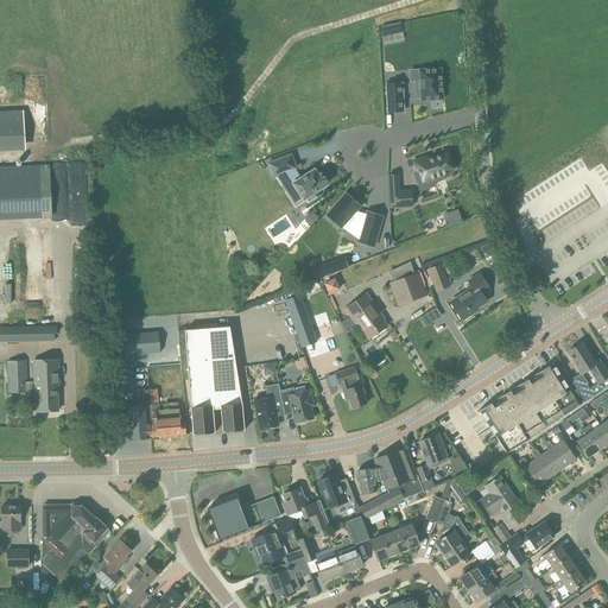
[(385,35),(403,31),(400,24),(381,29),(382,36),(385,35)]
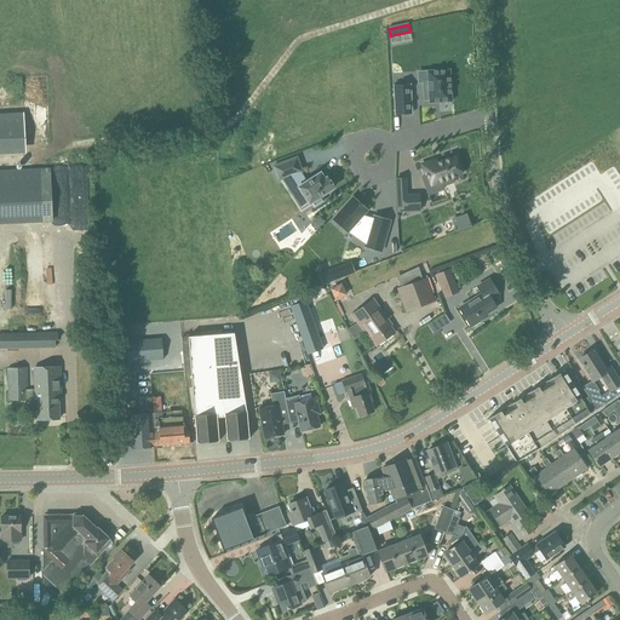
[(428,72),(418,72),(418,84),(424,84),(424,101),(430,99),(430,103),(452,102),(449,70),(428,72)]
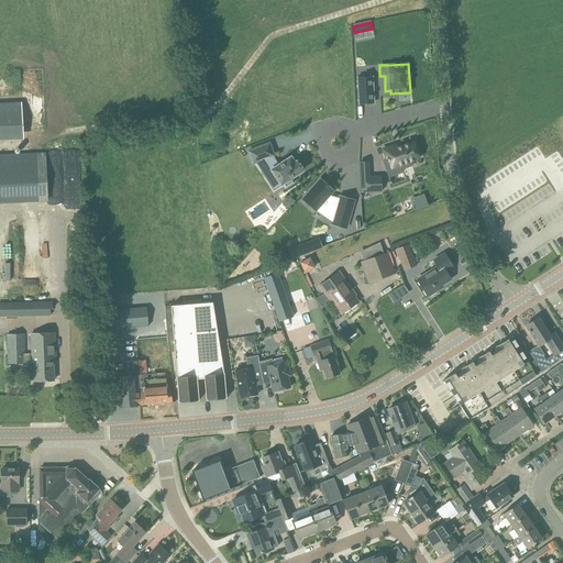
[(374,102),(373,77),(357,78),(359,103),(374,102)]
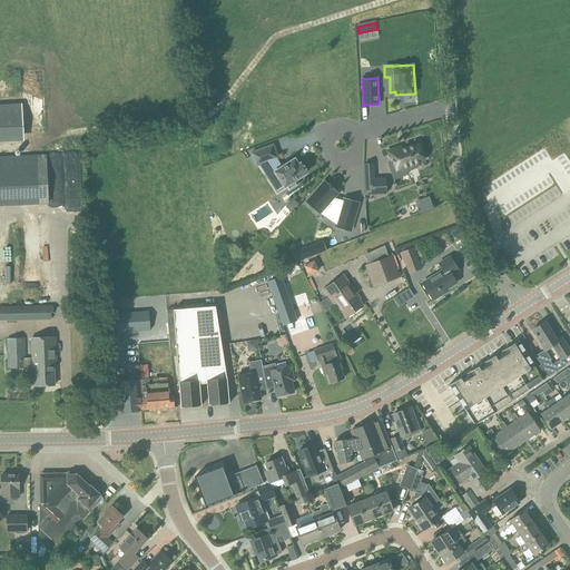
[(22,105),(0,106),(0,134),(23,134),(22,105)]
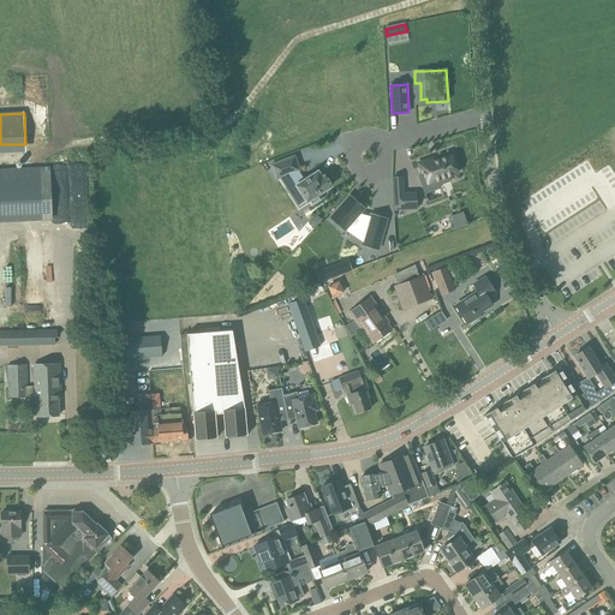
[(458,173),(452,155),(433,161),(433,159),(418,163),(422,174),(419,175),(423,186),(437,180),(440,185),(449,181),(448,177),(458,173)]
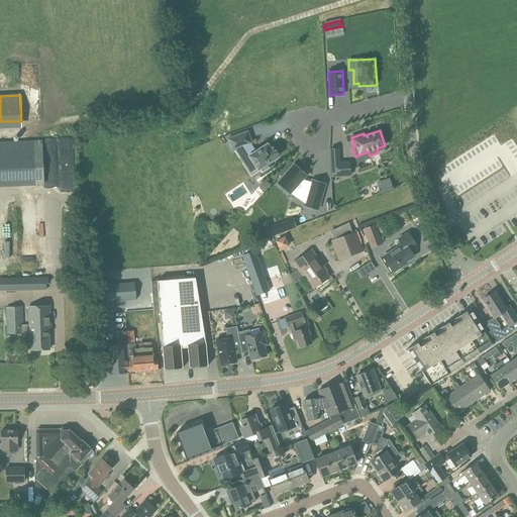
[(42,139),(0,141),(0,187),(44,185),(42,139)]
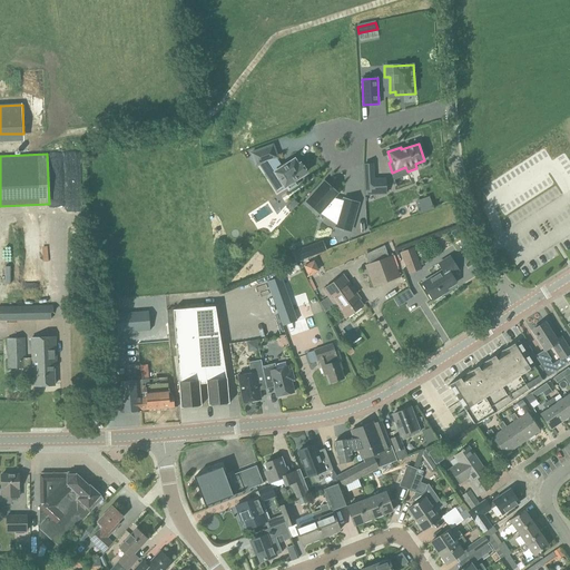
[(310,177),(317,169),(311,164),(304,169),(301,163),(305,161),(304,155),(283,159),(285,166),(295,164),(301,172),(291,180),(297,188),(304,182),(307,184),(312,180),(310,177)]
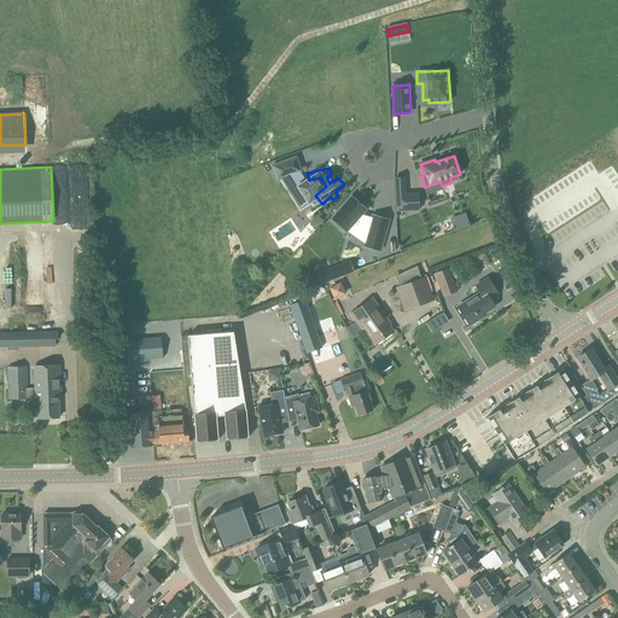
[(419,210),(418,200),(415,200),(414,196),(407,196),(407,194),(406,194),(404,192),(396,193),(397,211),(419,210)]
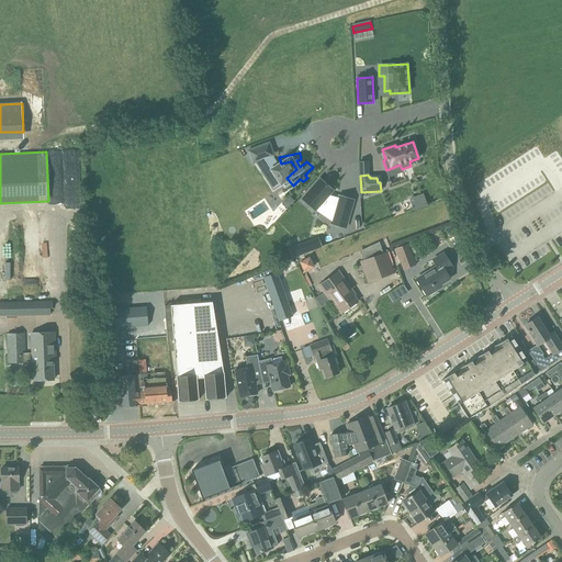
[(318,181),(295,208),(308,220),(332,193),(318,181)]
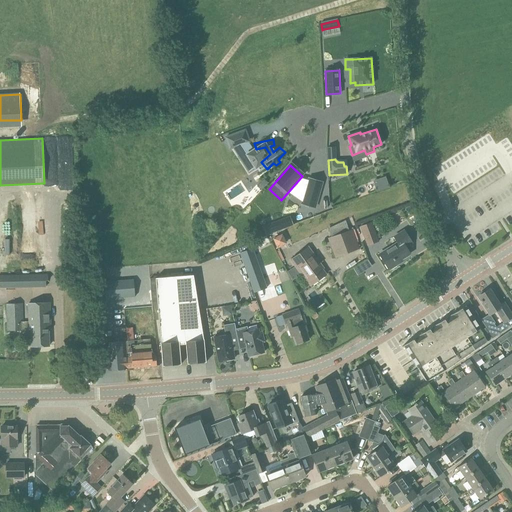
[(373,181),(376,192),(389,187),(385,177),(373,181)]
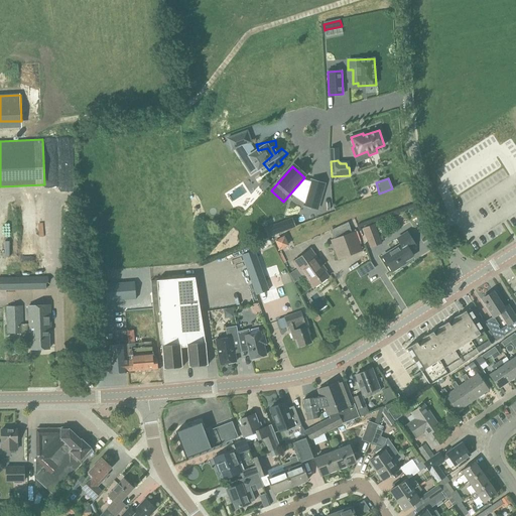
[(312,214),(317,225),(351,213),(346,201),(312,214)]
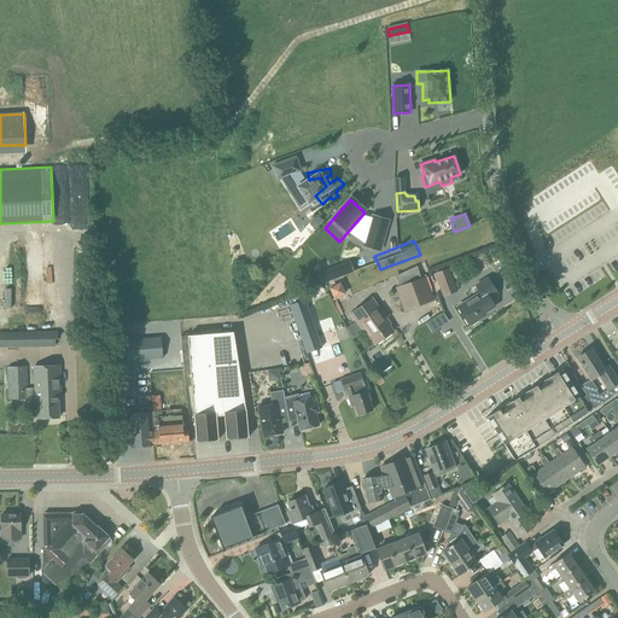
[(333,279),(333,280),(354,272),(354,270),(350,261),(330,268),(333,279)]
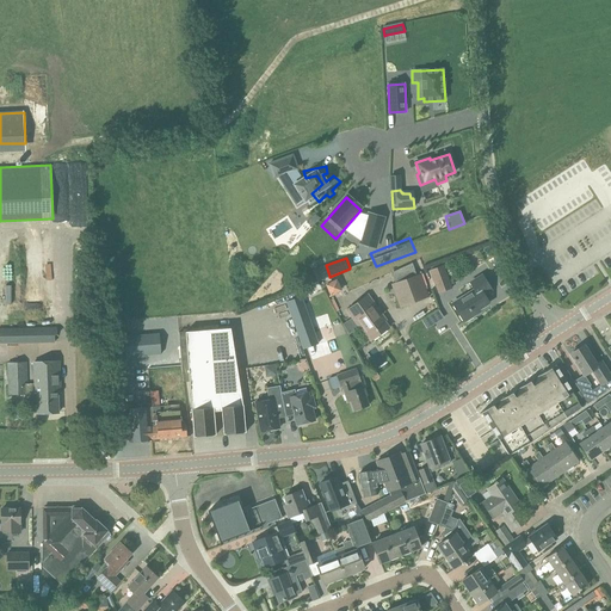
[(452,288),(444,265),(430,270),(438,294),(452,288)]
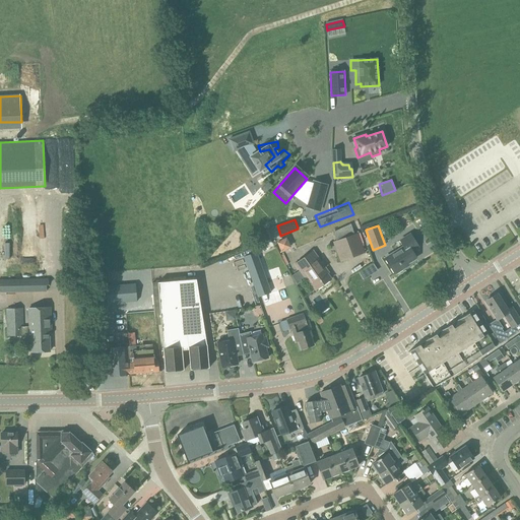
[(366,253),(358,233),(332,242),(340,262),(366,253)]
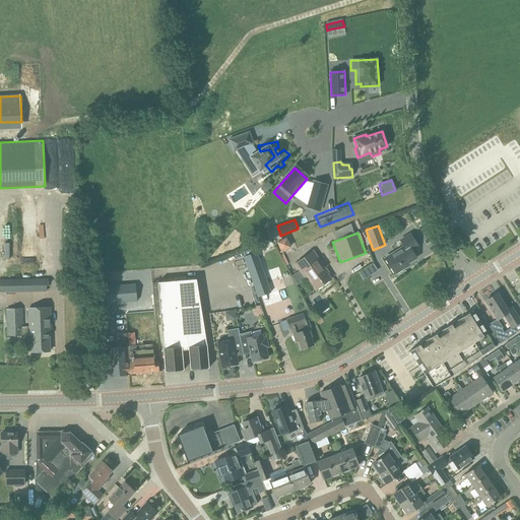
[(403,266),(416,258),(411,251),(417,247),(410,235),(400,241),(404,246),(385,258),(395,274),(404,268),(403,266)]
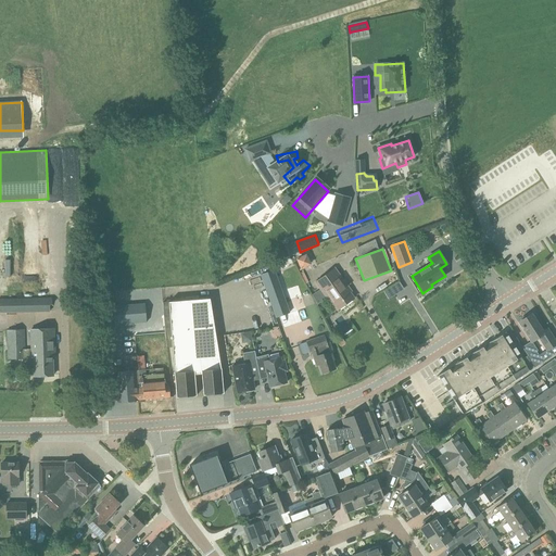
[(328,300),(330,299),(338,310),(354,298),(345,287),(348,286),(335,268),(315,282),(328,300)]
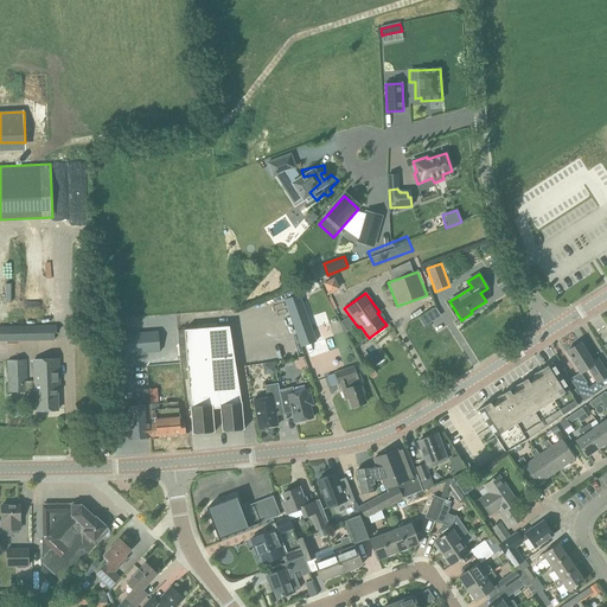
[(299,305),(287,308),(302,351),(314,346),(299,305)]
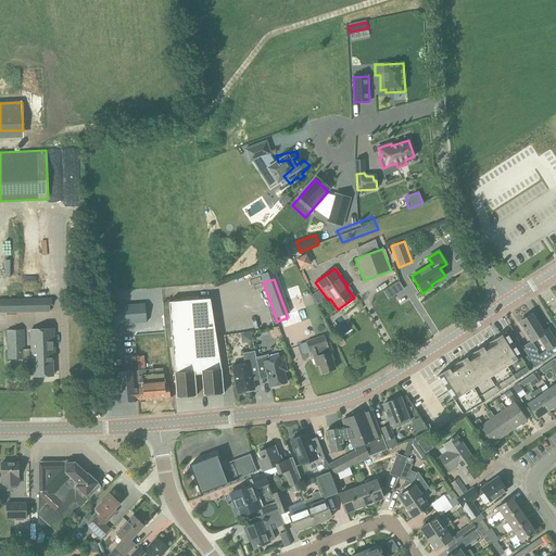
[(368,301),(377,306),(381,298),(373,293),(368,301)]
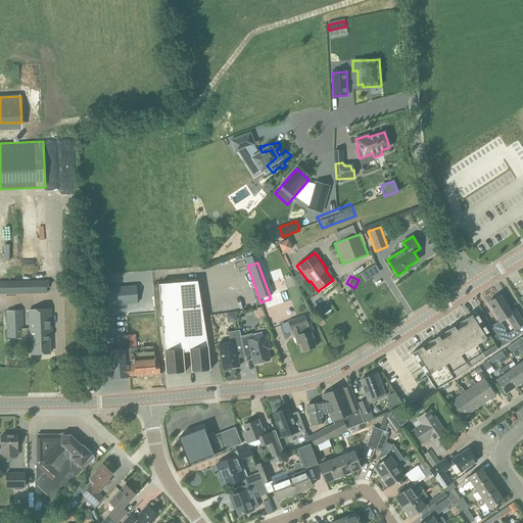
[(0,293),(47,293),(47,280),(0,281),(0,293)]
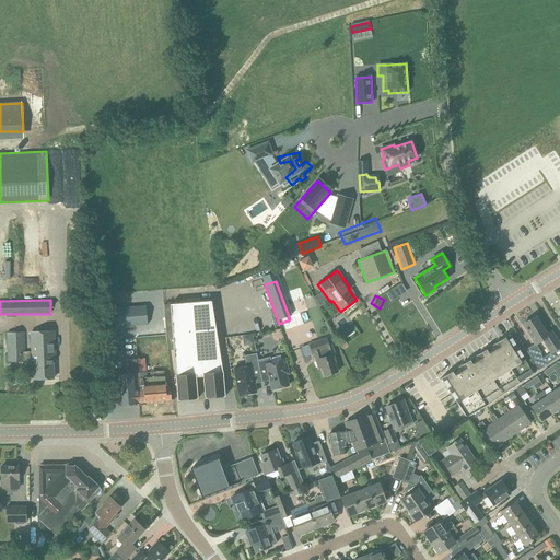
[(222,371),(211,301),(170,304),(176,378),(196,377),(203,376),(205,398),(225,396),(223,371),(222,371)]
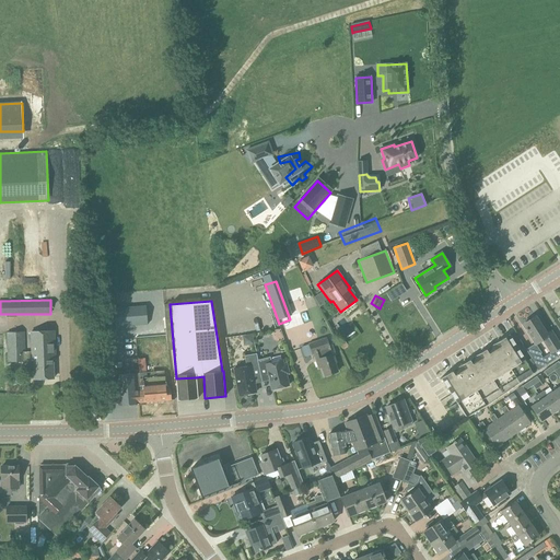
[(115,327),(148,325),(146,305),(114,307),(115,327)]
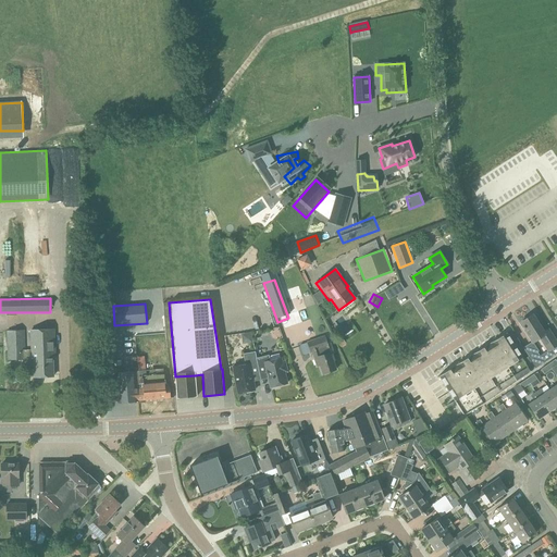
[(341,334),(348,331),(343,316),(335,319),(341,334)]
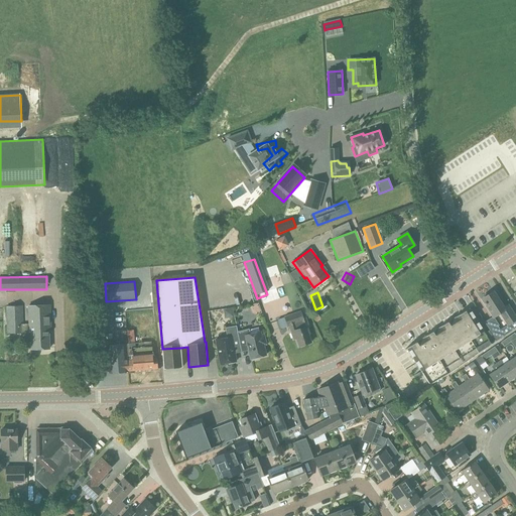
[(493,292),(492,293),(491,292),(486,295),(487,297),(482,299),(493,317),(500,312),(512,332),(515,328),(515,316),(509,305),(504,309),(493,292)]
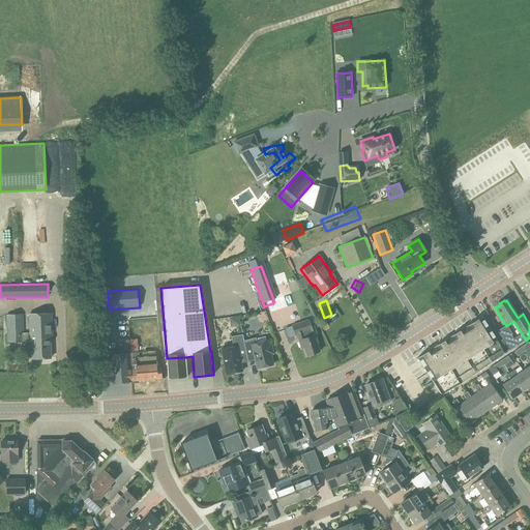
[(7,343),(24,342),(24,341),(32,341),(33,358),(51,358),(50,340),(53,340),(52,314),(29,315),(29,332),(24,333),(23,314),(6,315),(7,343)]
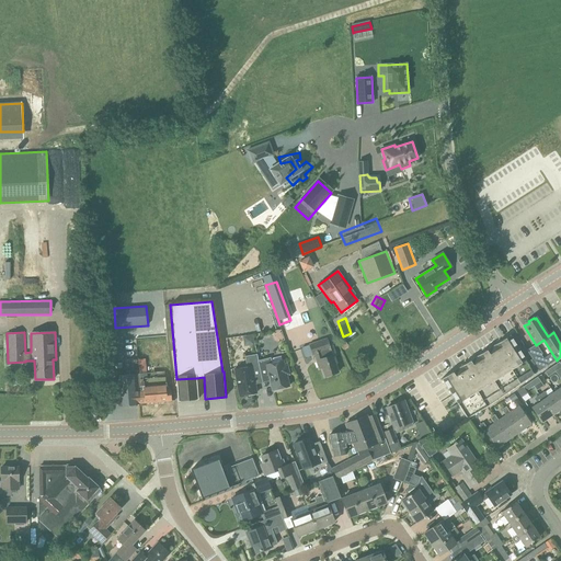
[(510,335),(492,346),(518,386),(540,371),(539,371),(533,359),(527,363),(511,335),(510,335)]
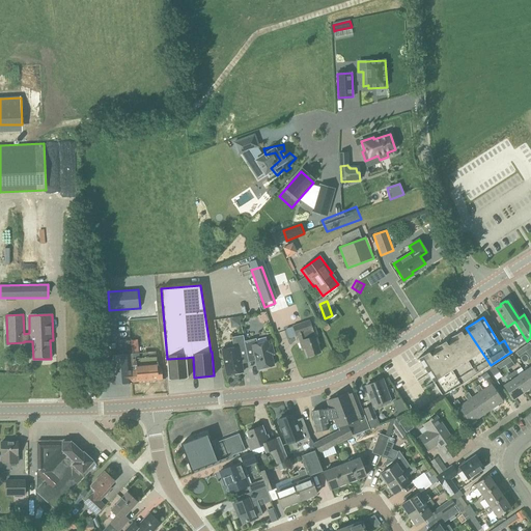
[(315,327),(312,328),(309,320),(294,326),(297,336),(298,336),(302,350),(305,348),(307,357),(320,353),(315,336),(317,335),(315,327)]
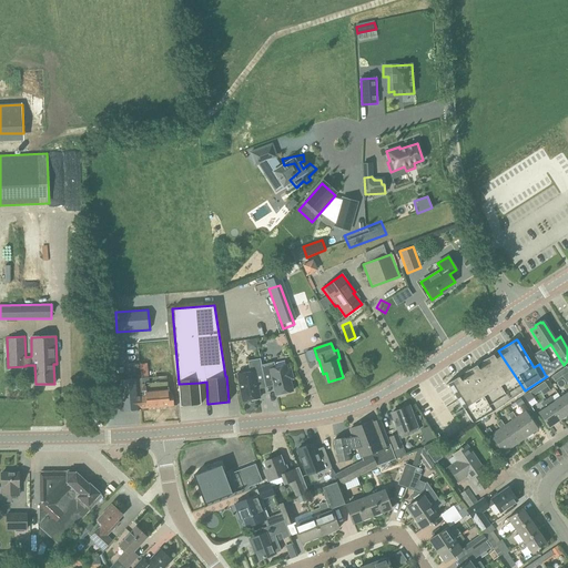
[(138,351),(124,352),(125,365),(139,364),(138,351)]
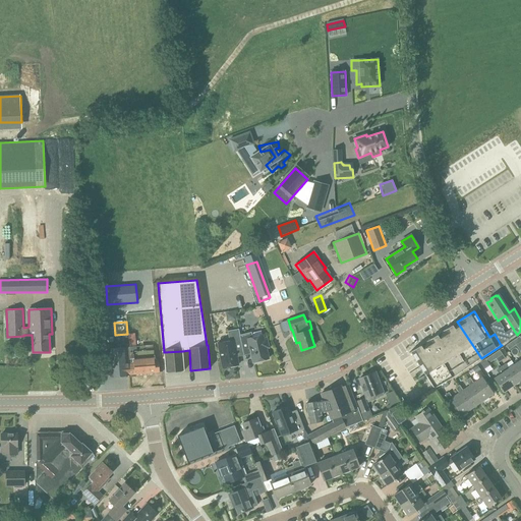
[(132,322),(127,322),(128,334),(137,333),(136,330),(132,330),(132,322)]
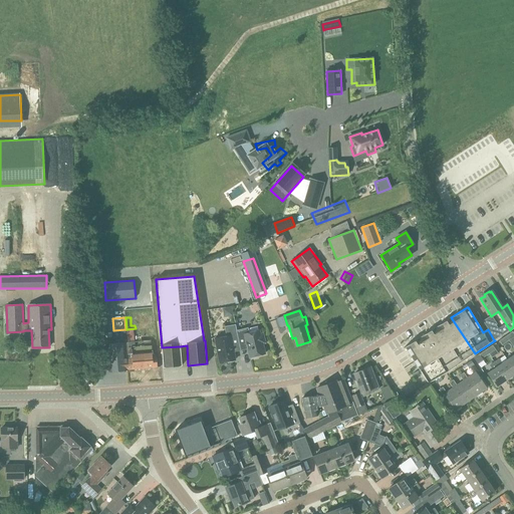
[(461,362),(475,353),(451,317),(438,326),(461,362)]
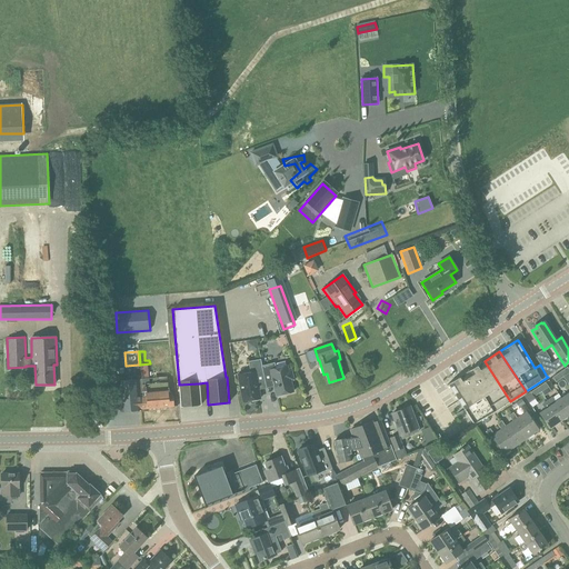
[(535,358),(540,365),(547,377),(555,371),(548,360),(550,359),(545,351),(535,358)]
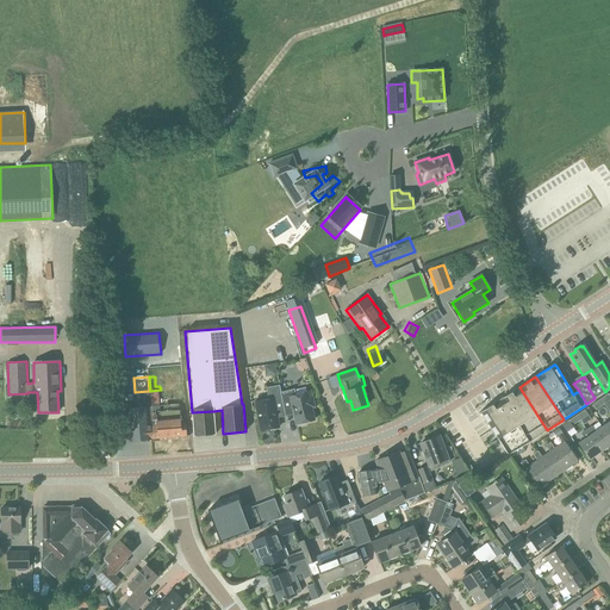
[(277,412),(285,411),(281,392),(280,385),(266,387),(268,399),(255,402),(260,430),(269,429),(271,430),(277,429),(278,428),(279,428),(277,412)]
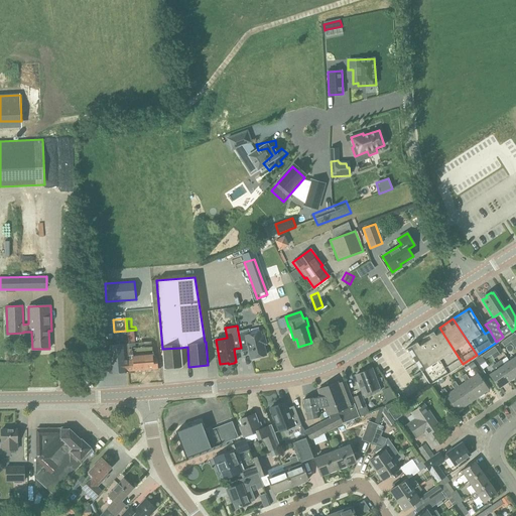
[(447,374),(463,364),(439,328),(422,339),(431,353),(433,352),(447,374)]
